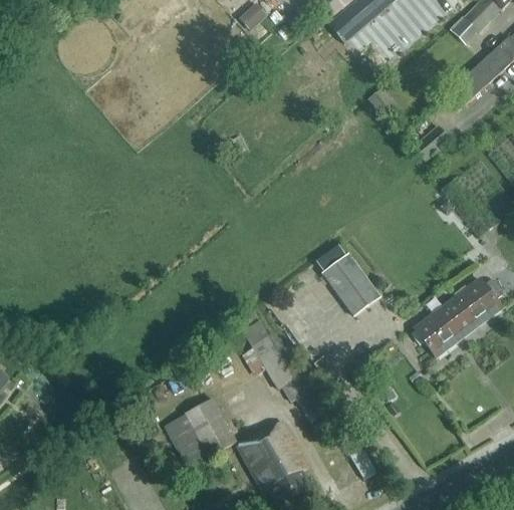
[(394,4),(390,0),(360,0),(330,26),(345,44),(394,4)]
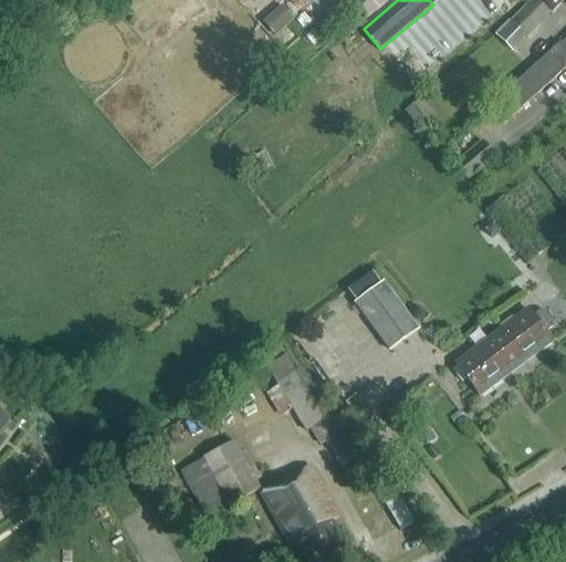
[(428,74),(505,3),(502,0),(474,0),(412,58),(428,74)]
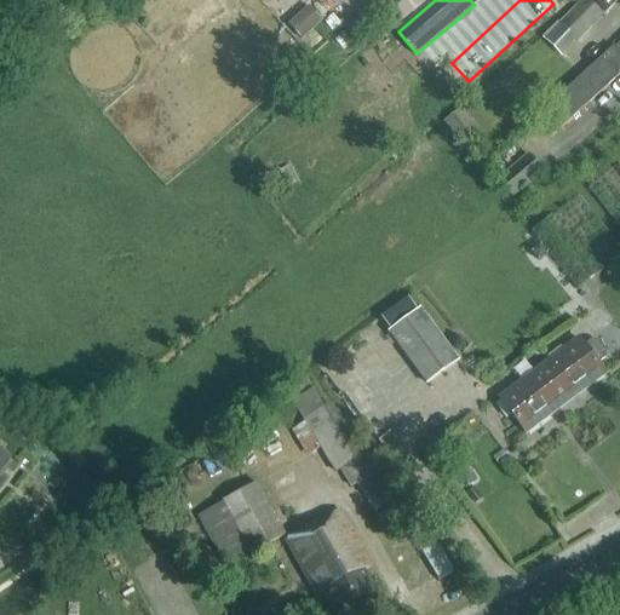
[(577,0),(541,34),(560,52),(614,0),(577,0)]
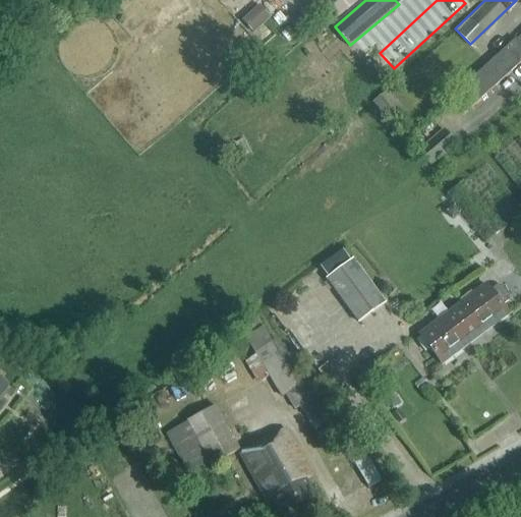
[(259,3),(251,11),(263,23),(271,15),(259,3)]
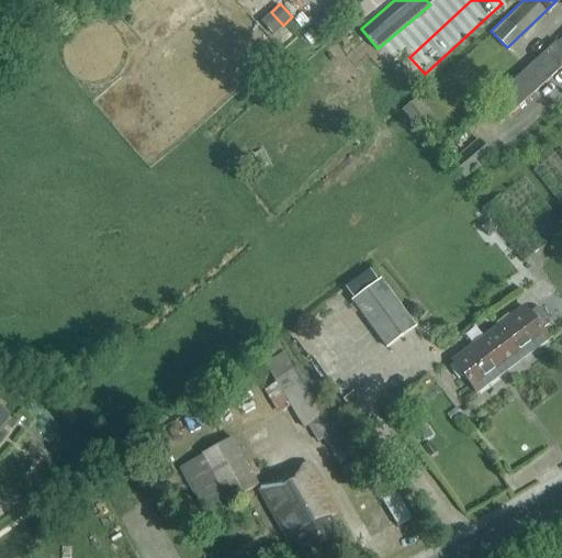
[(561,35),(558,40),(557,38),(492,98),(506,114),(561,63),(561,35)]
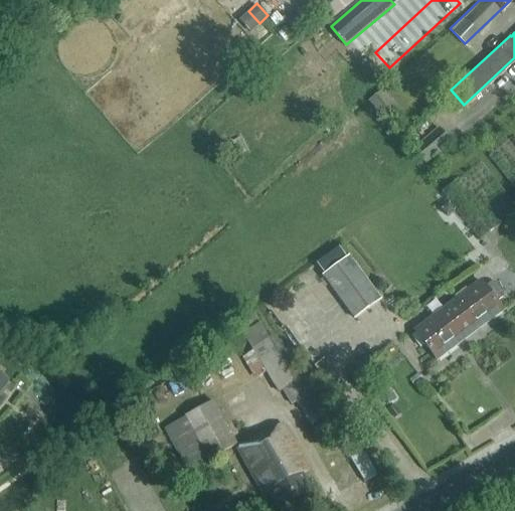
[(368,100),(367,100),(368,101),(378,113),(379,115),(394,102),(382,88),(368,100)]
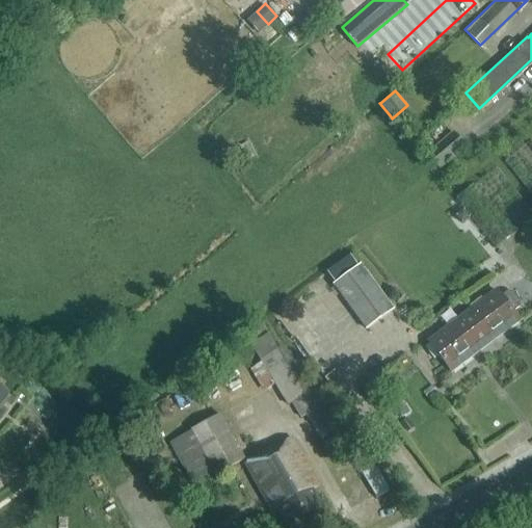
[(440,166),(466,144),(453,129),(426,151),(440,166)]
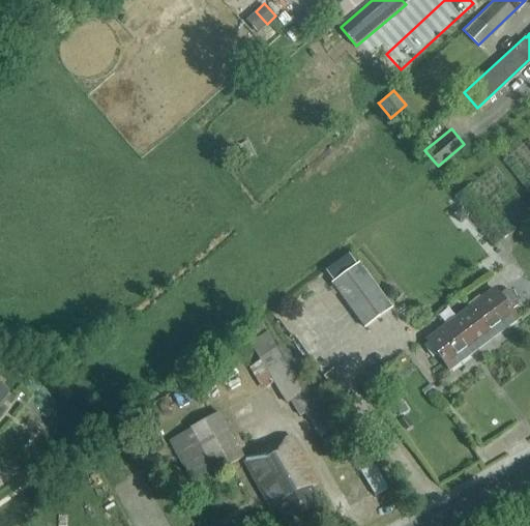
[(364,326),(389,308),(358,264),(333,283),(364,326)]
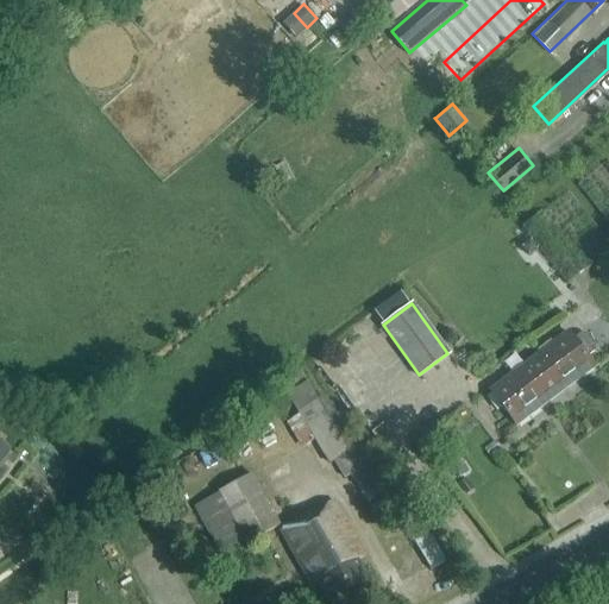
[(569,329),(490,389),(515,421),(594,362),(586,352),(594,347),(595,341),(586,331),(581,331),(573,335),(569,329)]
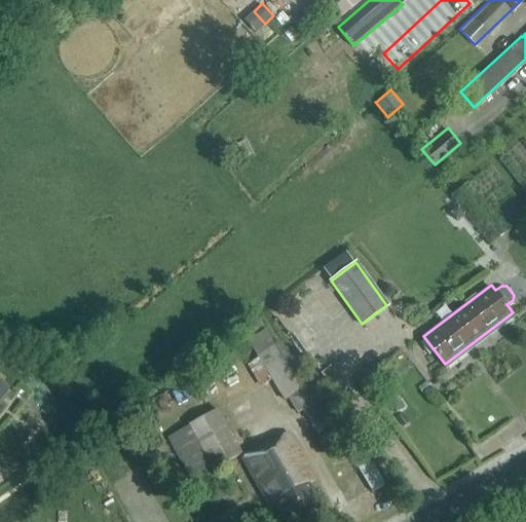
[(306,382),(277,334),(276,335),(268,326),(267,327),(249,338),(258,355),(247,362),(261,384),(271,377),(285,400),(288,397),(297,410),(301,407),(321,431),(334,418),(306,382)]
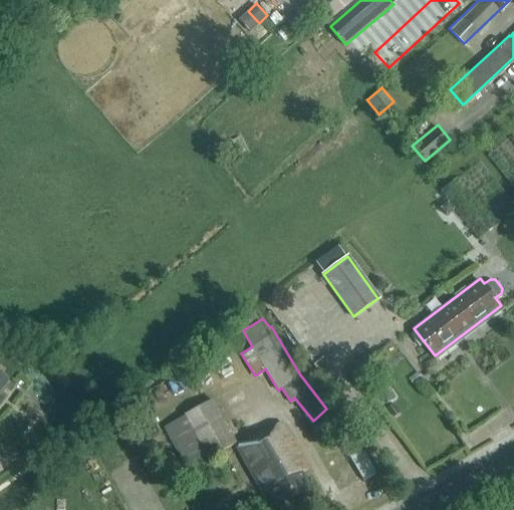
[(213,398),(186,413),(164,424),(174,442),(188,467),(236,441),(213,398)]
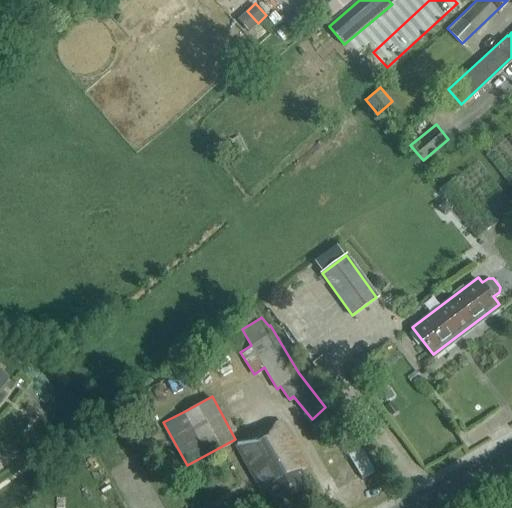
[(278,506),(312,488),(300,467),(306,464),(280,418),(235,443),(262,491),(267,487),(278,506)]
